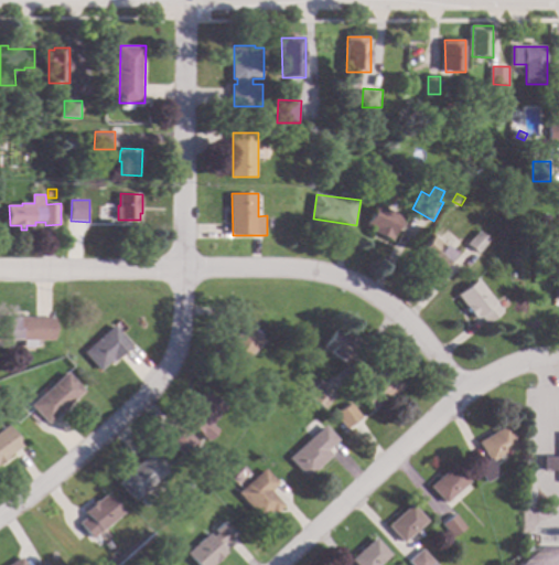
[(405,216),(396,235),(397,235),(395,241),(375,231),(376,228),(369,226),(379,204),(405,216)]
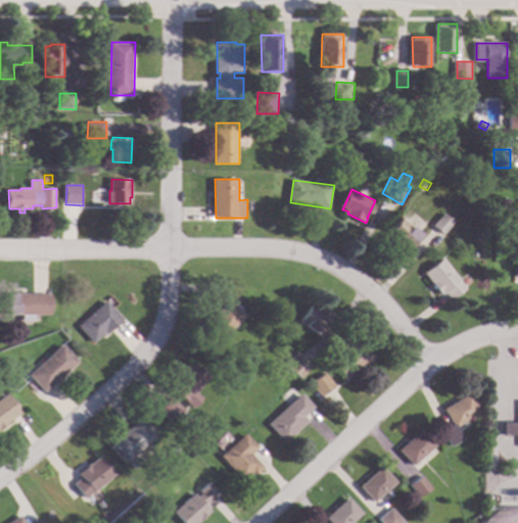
[(457,222),(445,234),(435,225),(446,212),(457,222)]
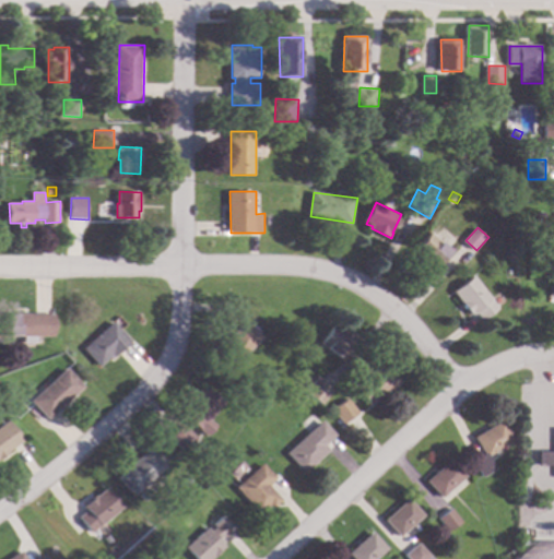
[(455,252),(437,269),(435,270),(422,258),(424,256),(416,249),(434,232),(455,252)]
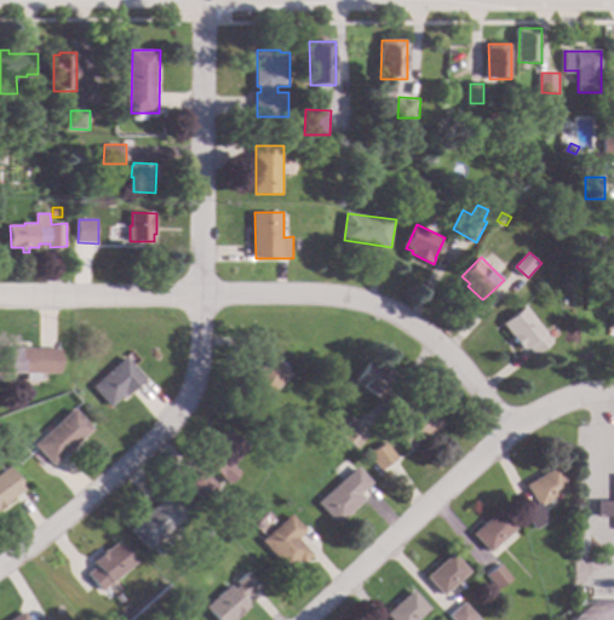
[(555,342),(537,355),(531,346),(526,349),(505,322),(527,305),(555,342)]
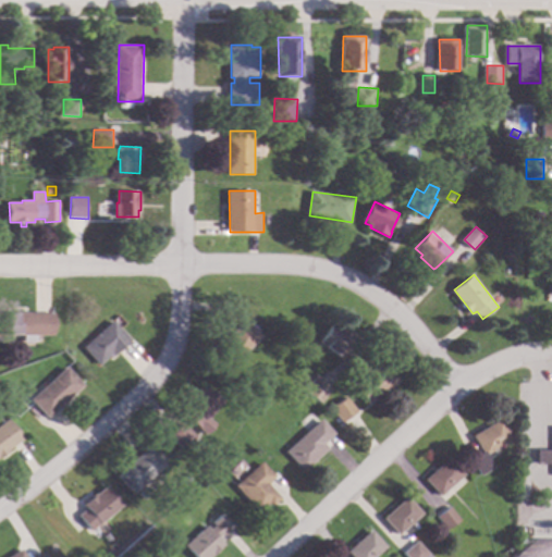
[(56,336),(38,336),(38,343),(25,342),(26,335),(0,335),(0,312),(56,312),(56,336)]
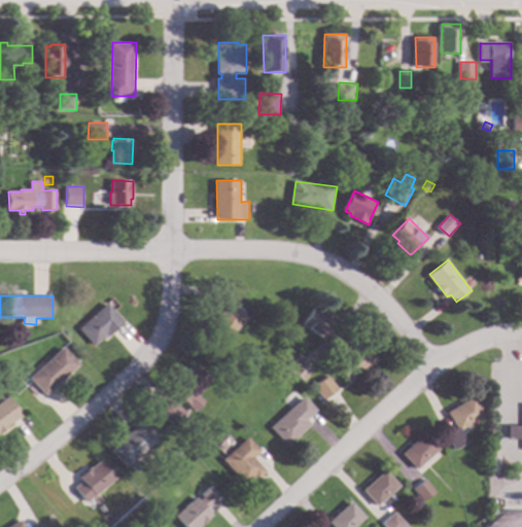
[(250,318),(224,343),(209,326),(235,302),(250,318)]
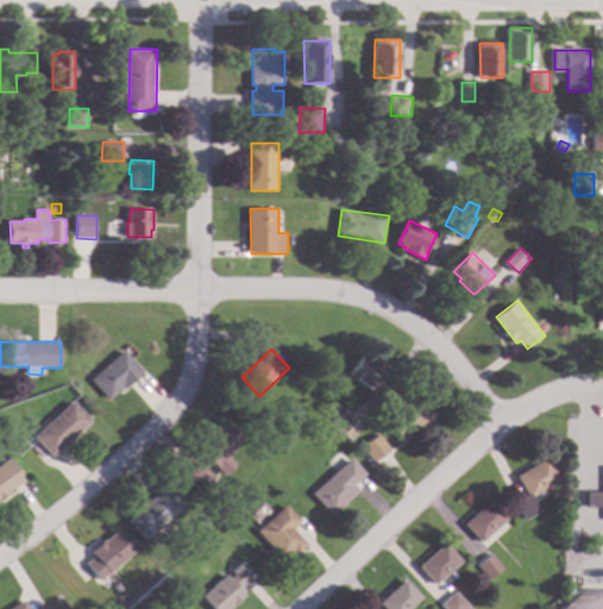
[(146,372),(126,390),(124,388),(111,400),(93,380),(126,350),(146,372)]
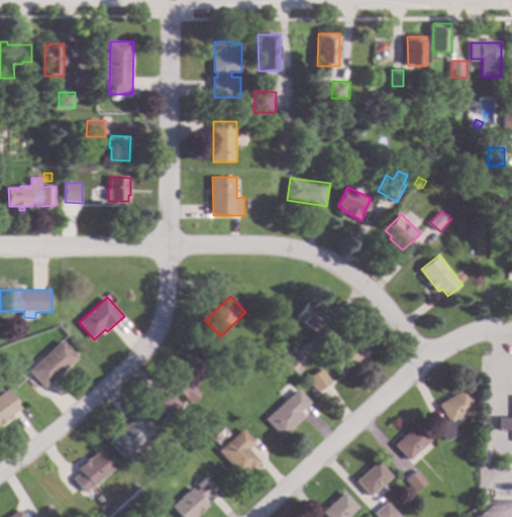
[(316,305),(317,303),(333,313),(319,333),(297,319),(310,300),(316,305)]
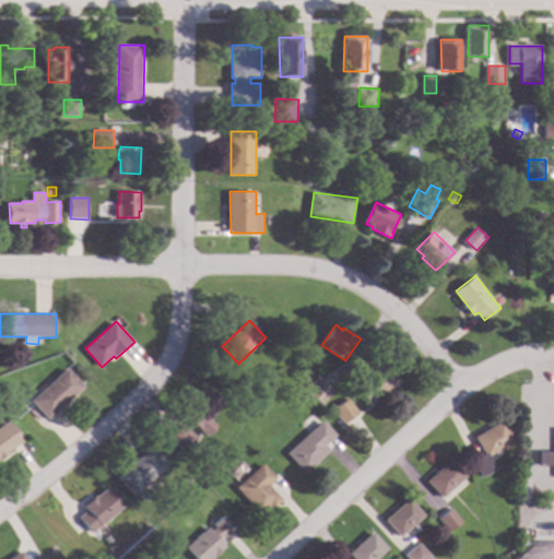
[(403,383),(373,406),(358,387),(389,364),(403,383)]
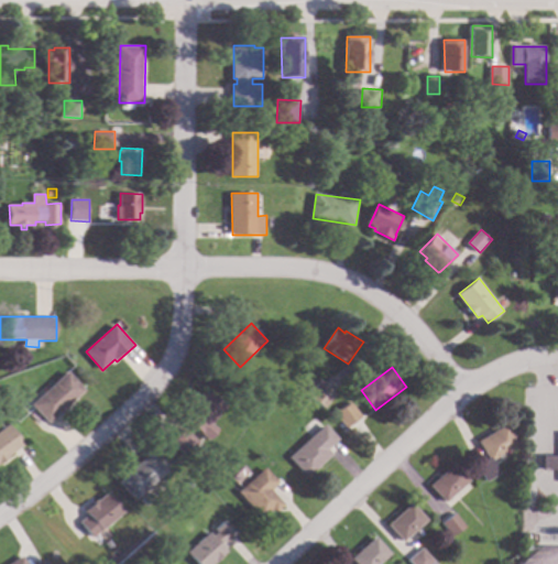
[(87,390),(51,423),(33,403),(69,370),(87,390)]
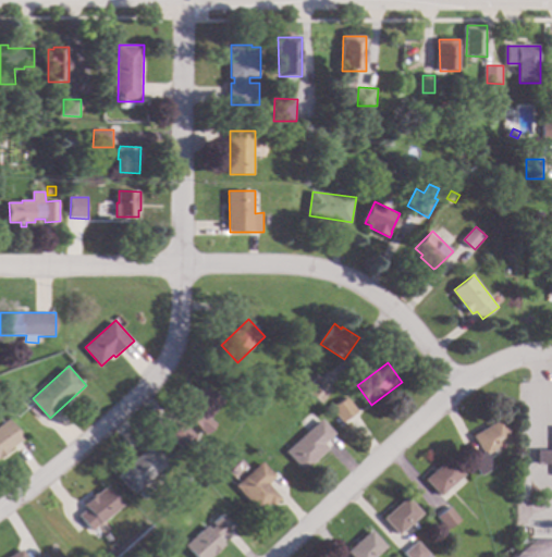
[(319,378),(334,388),(324,404),(308,392),(319,378)]
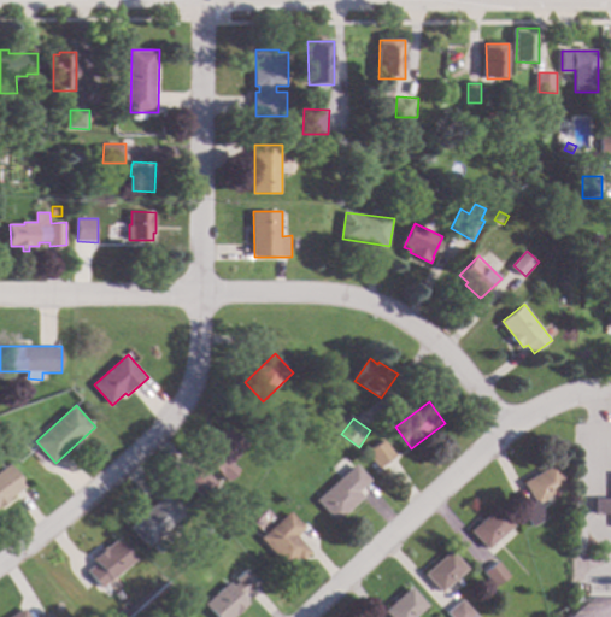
[(251,444),(234,465),(241,471),(234,482),(205,460),(230,428),(251,444)]
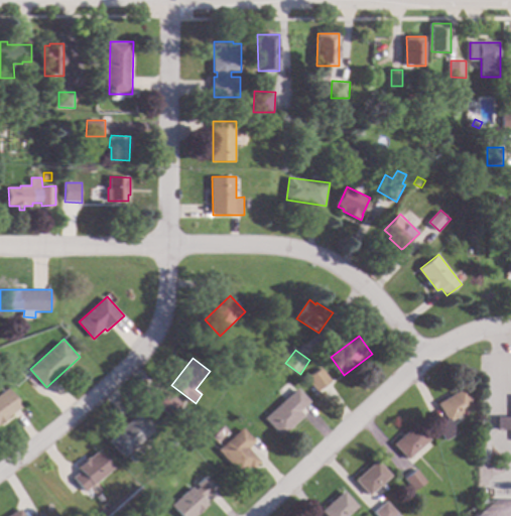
[(334,380),(320,390),(309,377),(325,367),(334,380)]
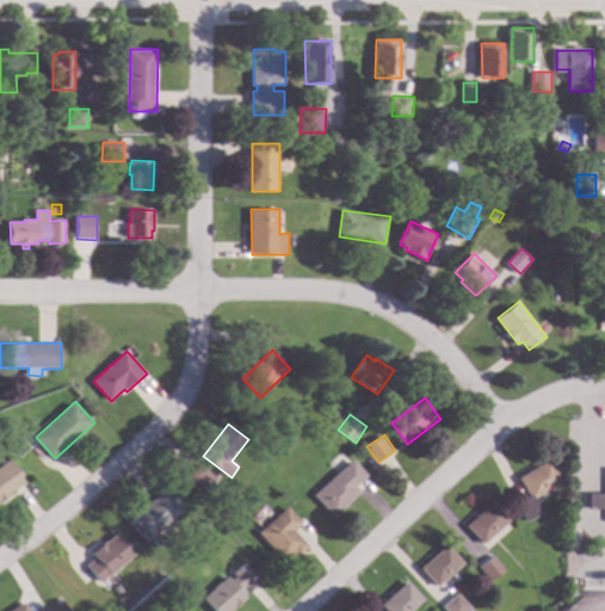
[(28,482),(12,494),(12,495),(0,504),(0,467),(11,460),(28,482)]
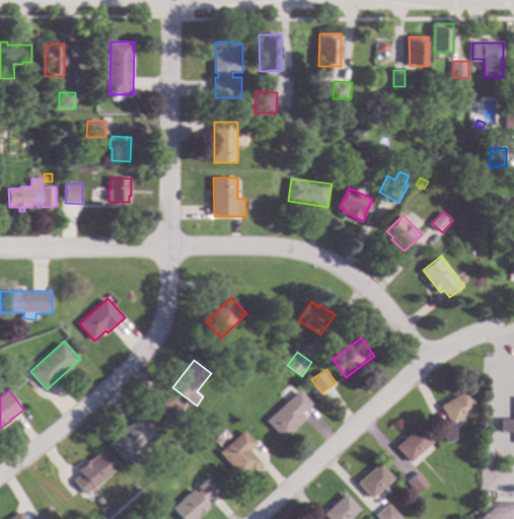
[(313,403),(303,413),(308,418),(286,439),(269,421),(301,390),(313,403)]
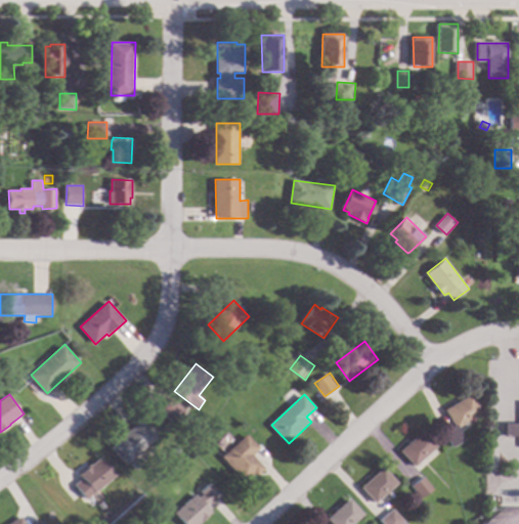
[(483,413),(472,420),(476,426),(464,433),(467,440),(453,447),(444,432),(456,426),(445,409),(473,394),(483,413)]
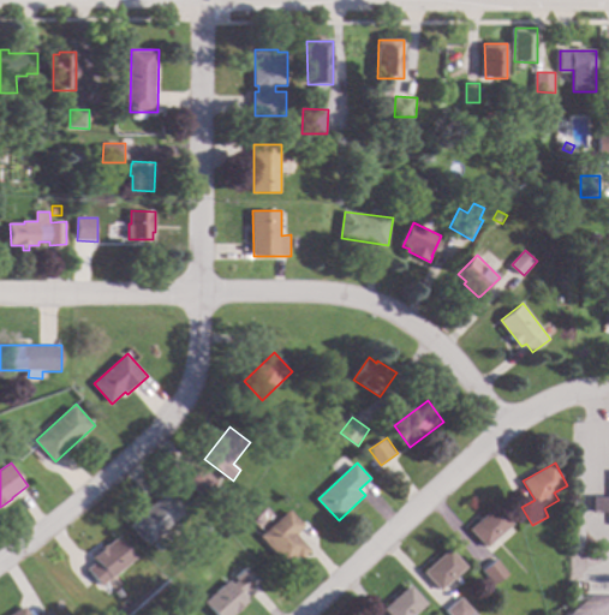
[(221,482),(207,497),(191,483),(206,467),(221,482)]
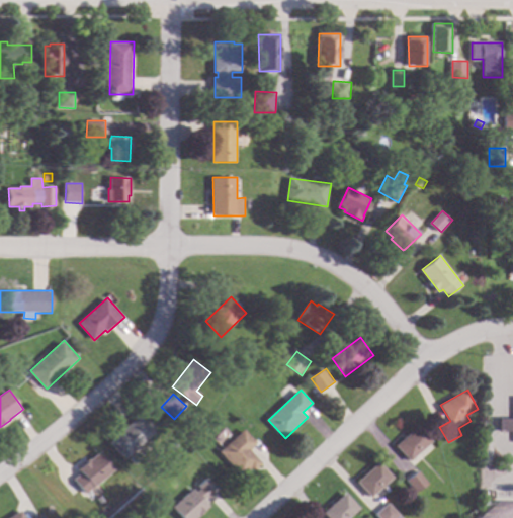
[(157,432),(127,459),(110,442),(141,415),(157,432)]
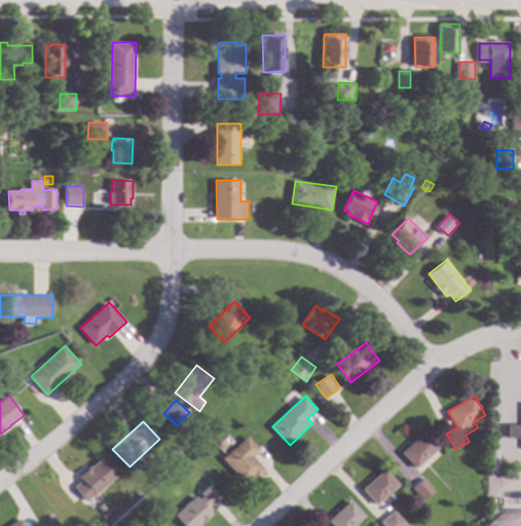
[(520,439),(517,439),(508,439),(508,424),(517,424),(520,424),(520,439)]
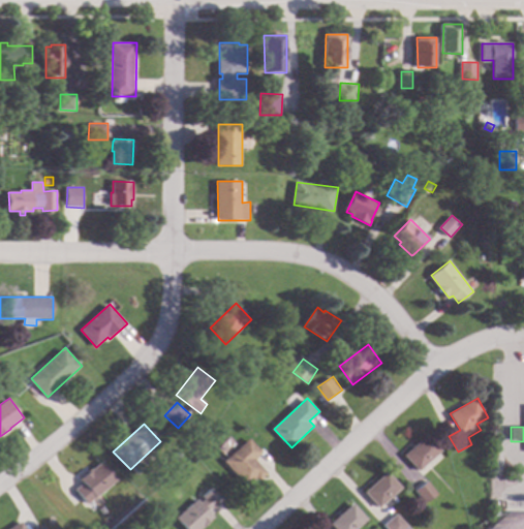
[(443,450),(421,471),(406,455),(429,434),(443,450)]
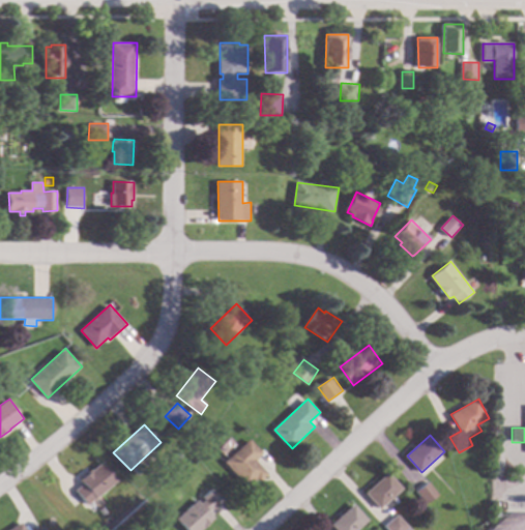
[(264,453),(257,460),(269,474),(261,482),(258,479),(249,488),(226,462),(251,439),(264,453)]
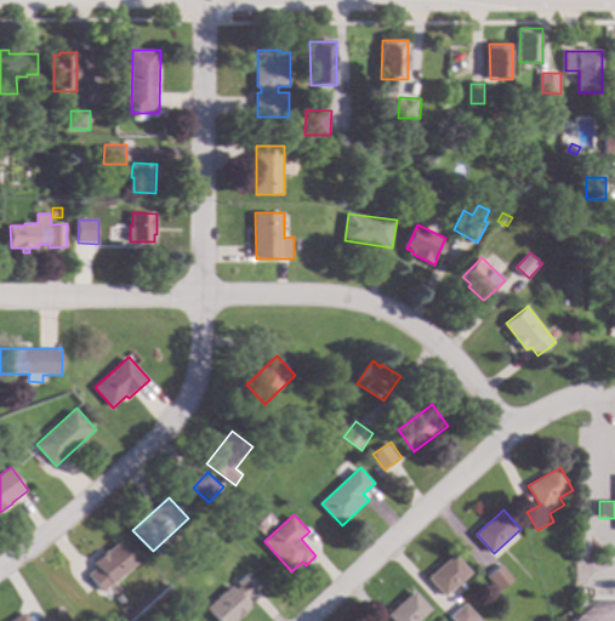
[(142,563),(106,592),(91,574),(101,567),(97,563),(103,558),(101,556),(109,550),(110,552),(124,541),(142,563)]
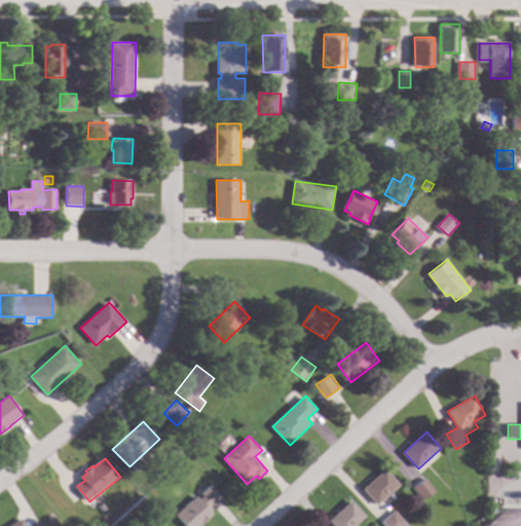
[(401,485),(378,505),(364,488),(386,468),(401,485)]
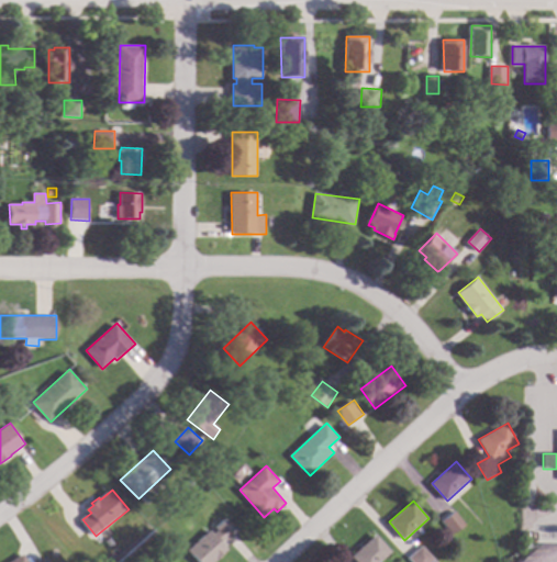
[(467,525),(455,535),(444,520),(456,510),(467,525)]
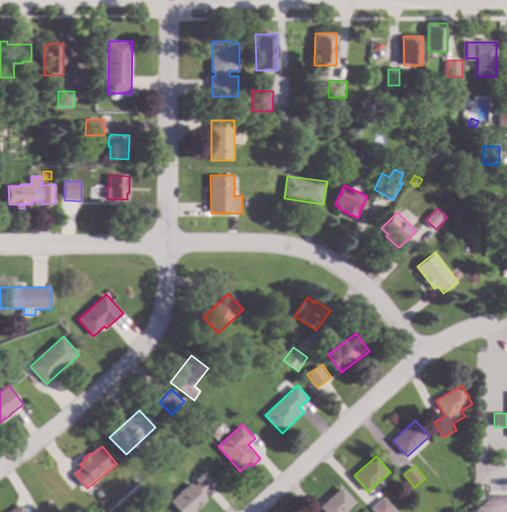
[(218,484),(208,494),(206,491),(203,494),(208,501),(203,506),(203,507),(198,511),(196,511),(180,511),(172,502),(192,483),(195,486),(199,483),(196,480),(206,471),(218,484)]
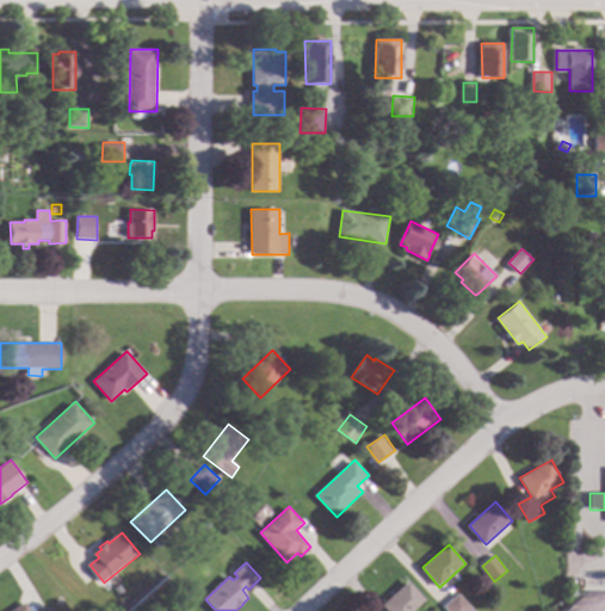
[(426,599),(413,610),(388,610),(383,605),(408,581),(426,599)]
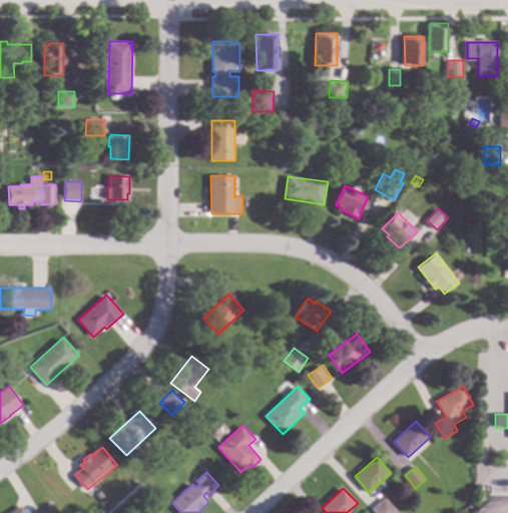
[(401,512),(378,512),(375,509),(387,498),(401,512)]
